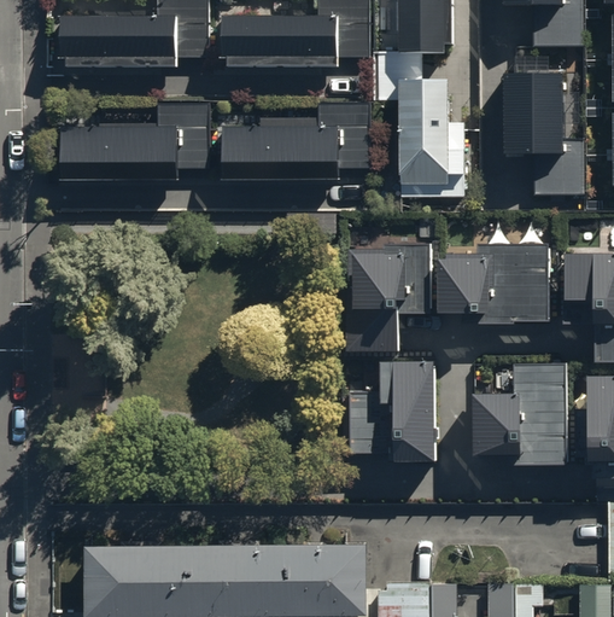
[(156,0),(156,18),(62,17),(62,67),(175,68),(175,58),(205,58),(205,0),(156,0)]
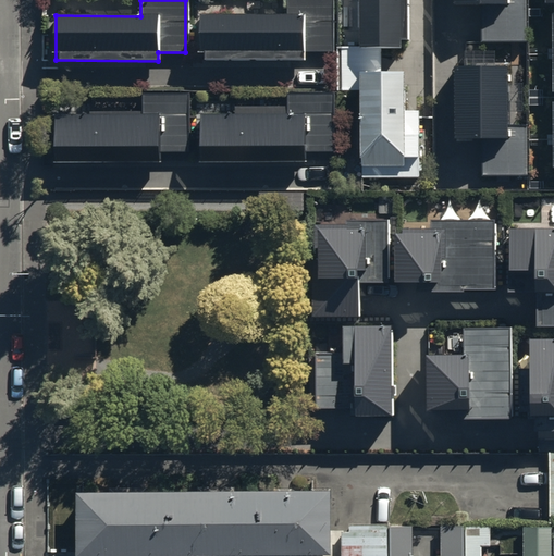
[(285,0),(285,16),(198,16),(198,59),(303,59),(303,51),(333,51),(332,0),(285,0)]
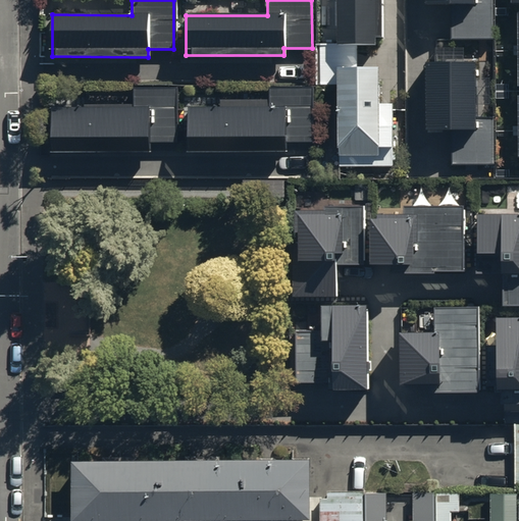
[(340,0),(340,46),(319,46),(319,82),(340,82),(340,164),(392,164),(391,102),(381,102),(381,67),(357,67),(357,45),(373,45),(373,38),(381,37),(380,0),(340,0)]
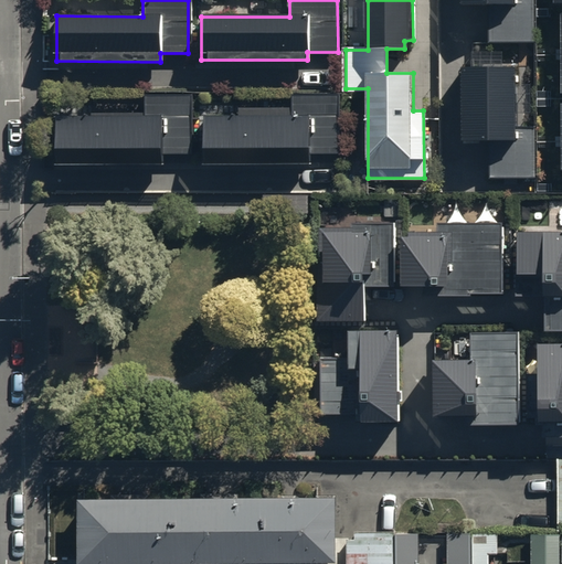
[(459,0),(459,6),(487,6),(487,45),(532,45),(532,0),(459,0)]
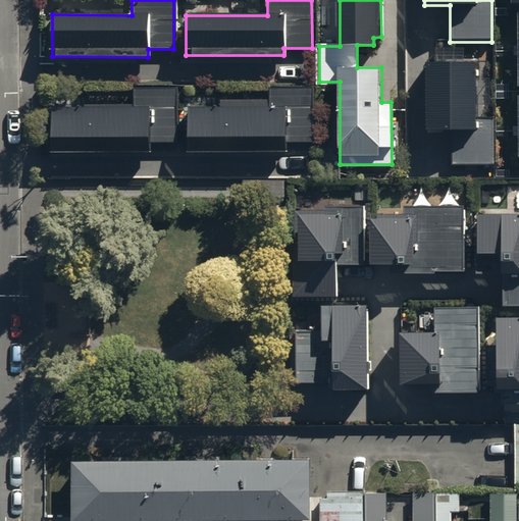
[(476,62),(425,62),(425,131),(451,131),(451,165),(492,165),(492,117),(475,116),(476,62)]
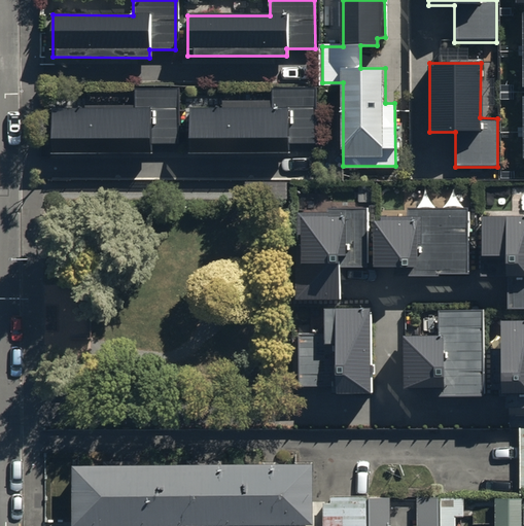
[(272,105),(191,105),(191,153),(289,153),(289,142),(314,142),(314,88),(272,88),(272,105)]
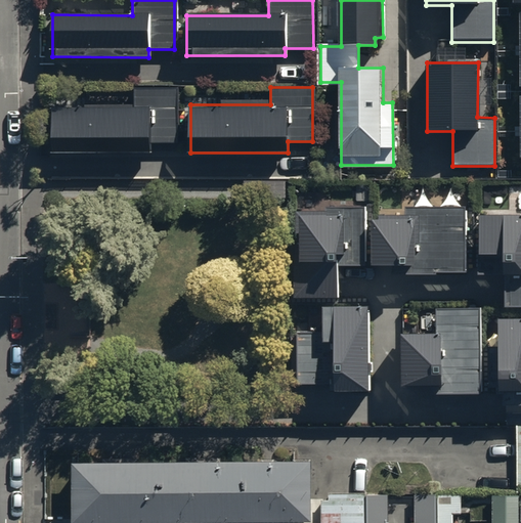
[(134,107),(52,107),(52,154),(153,155),(153,142),(175,142),(175,89),(134,89),(134,107)]
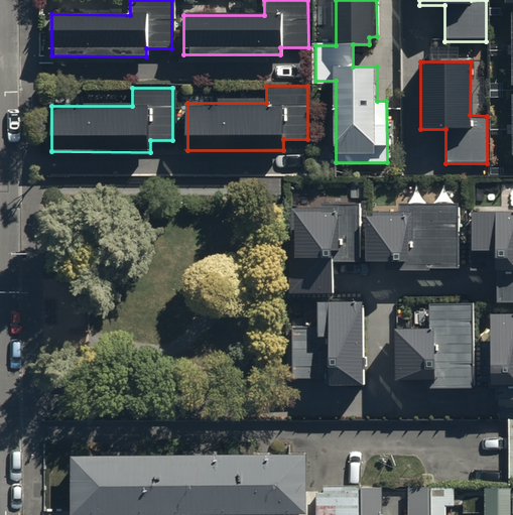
[(329,259),(356,258),(356,201),(317,201),(317,206),(287,207),(288,292),(330,292),(329,259)]
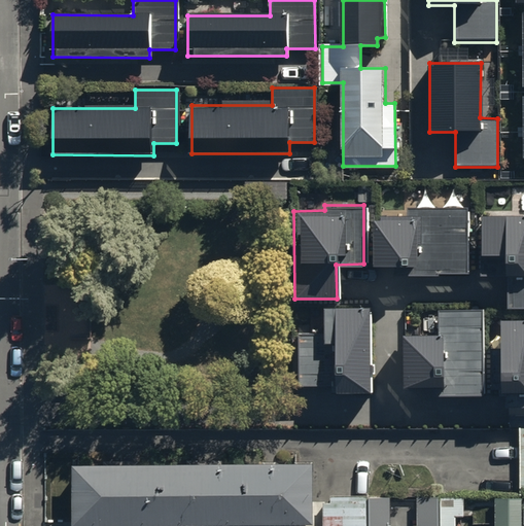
[(466,275),(467,206),(406,205),(405,218),(372,218),(371,266),(391,266),(391,274),(466,275)]
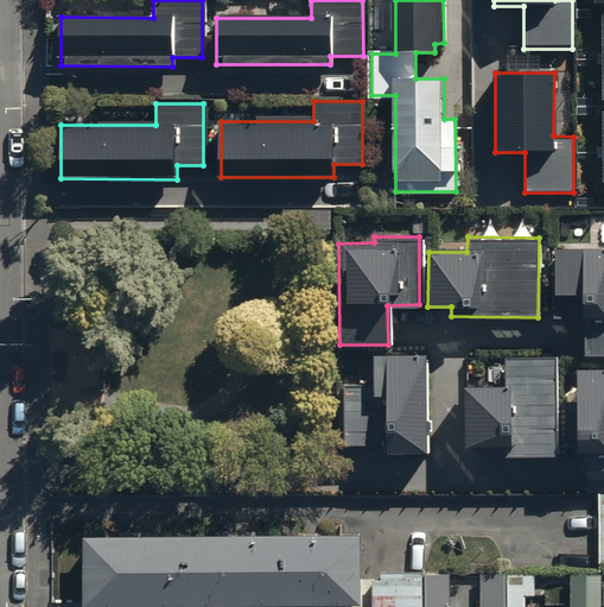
[(603,248),(555,248),(554,285),(585,285),(584,355),(500,354),(498,372),(451,372),(450,459),(555,460),(555,479),(565,479),(565,489),(603,489),(603,248)]
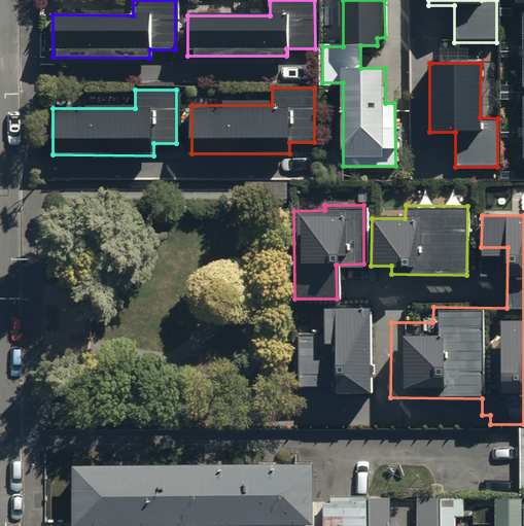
[(373,394),(372,300),(306,301),(306,321),(298,321),(299,391),(315,391),(315,395),(373,394)]
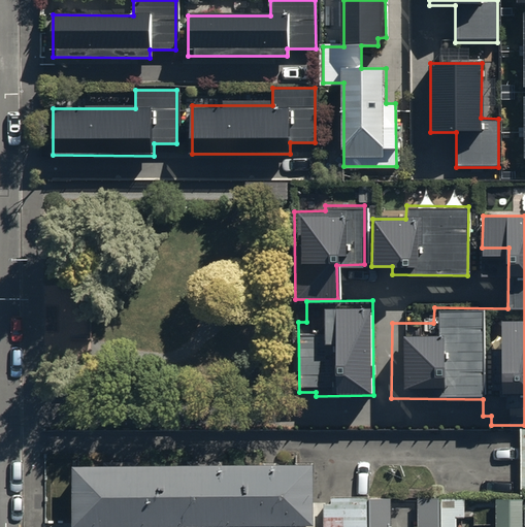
[(313,465),(71,466),(71,526),(313,525),(313,465)]
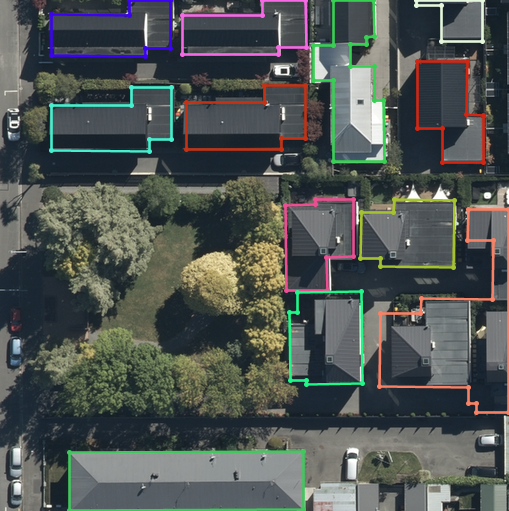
[(450,480),(402,481),(402,510),(441,510),(441,501),(451,500),(450,480)]
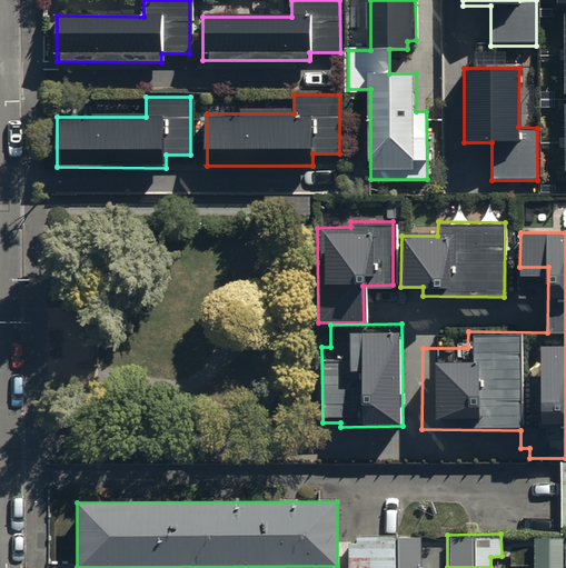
[(345,567),(416,567),(416,537),(346,538),(345,567)]
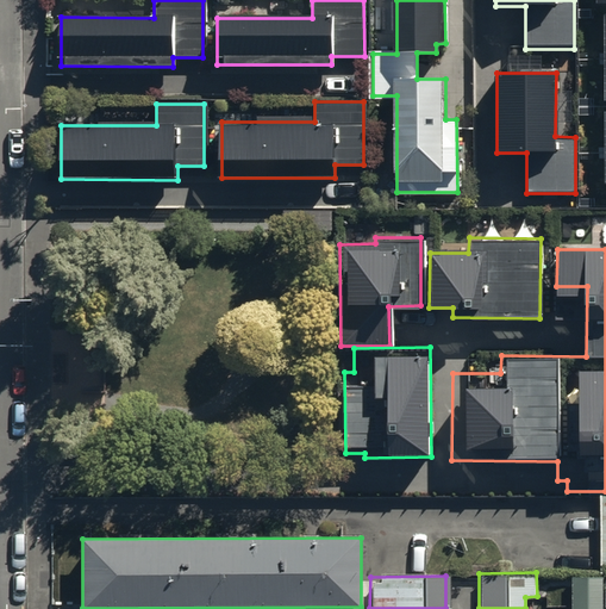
[(600,608),(600,576),(569,576),(568,608),(600,608)]
